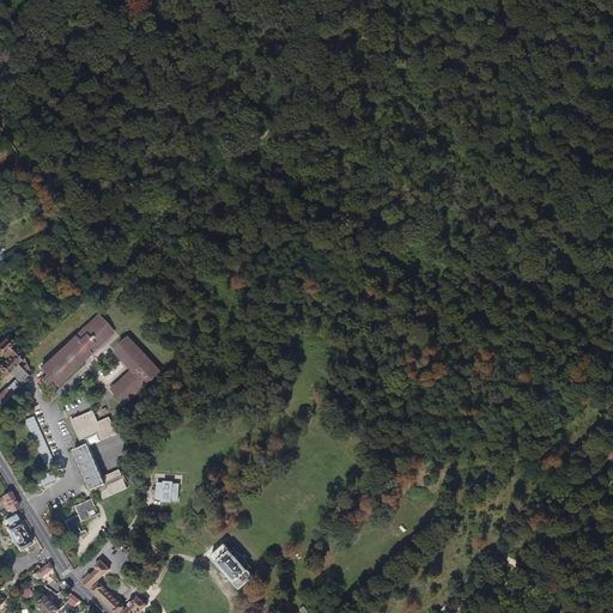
[(59,386),(91,354),(89,353),(96,347),(97,349),(114,333),(98,316),(43,370),(59,386)]
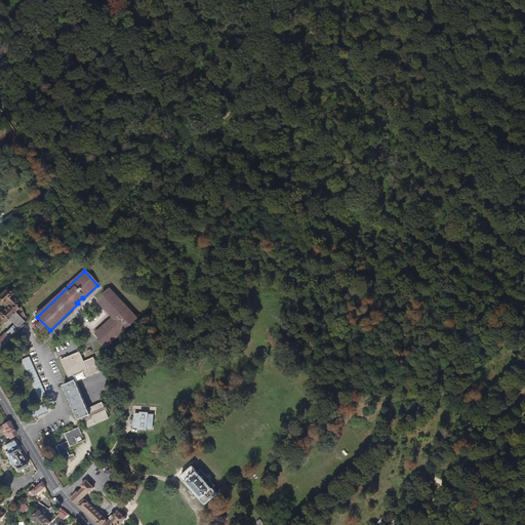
[(23,306),(12,294),(13,293),(8,288),(0,295),(0,300),(2,304),(4,303),(7,307),(4,310),(0,313),(0,315),(2,317),(0,319),(0,332),(0,329),(0,328),(0,326),(9,318),(21,329),(27,323),(24,319),(27,316),(25,311),(19,315),(16,312),(23,306)]
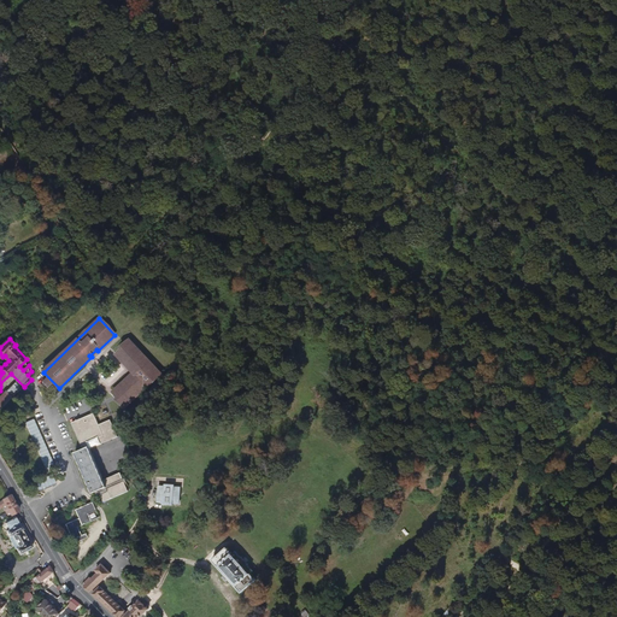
[(163,374),(131,340),(124,346),(125,347),(118,356),(135,372),(116,392),(123,399),(121,401),(128,407),(163,374)]
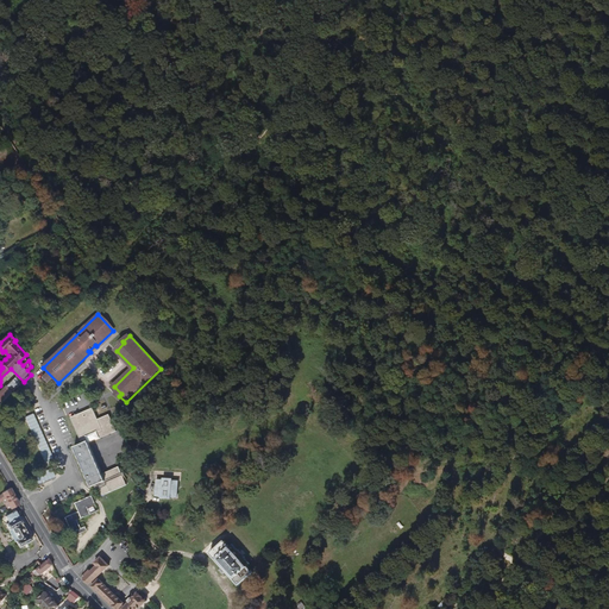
[(12,394),(24,382),(18,376),(6,387),(12,394)]
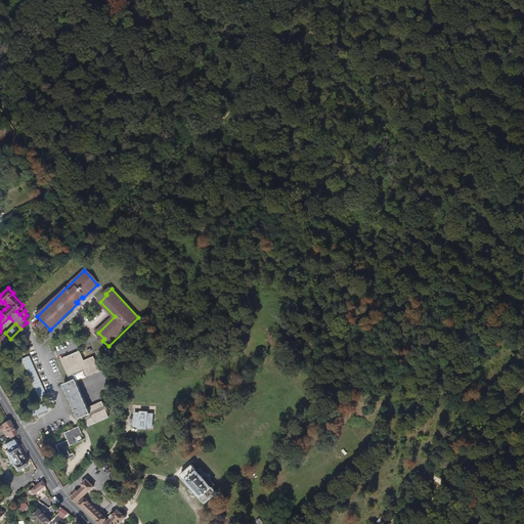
[(0,348),(10,339),(5,333),(0,338),(0,348)]
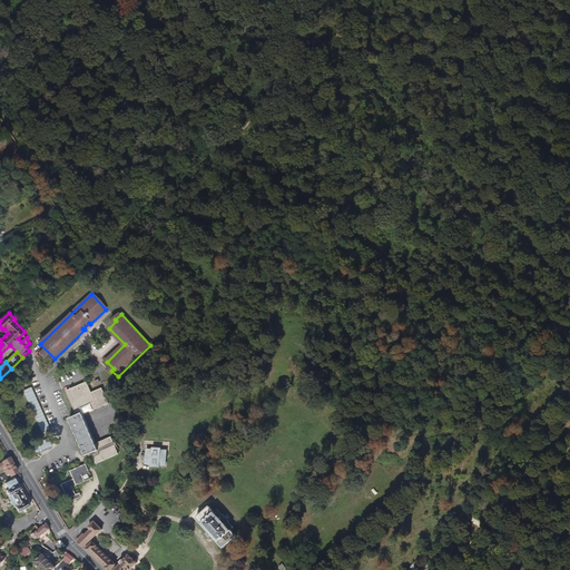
[(102,402),(97,389),(92,391),(88,380),(68,389),(78,412),(70,416),(86,453),(89,452),(94,463),(118,453),(111,438),(97,444),(96,441),(81,406),(91,402),(94,409),(109,402),(108,400),(102,402)]
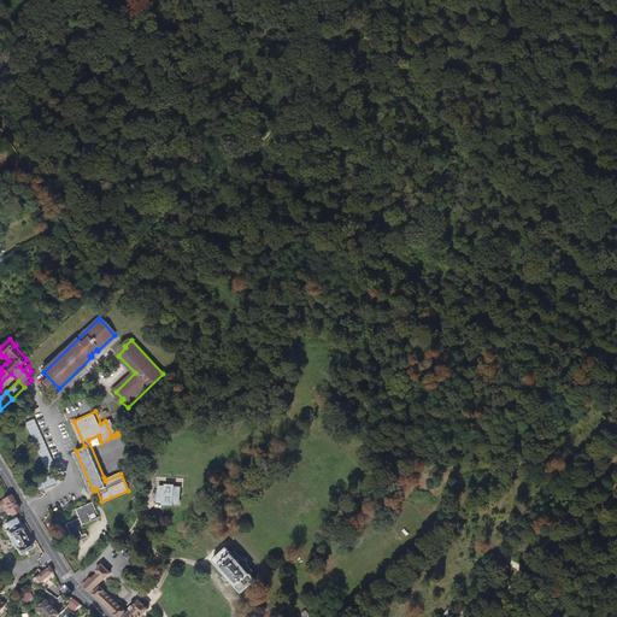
[(117,433),(111,418),(105,421),(111,435),(117,433)]
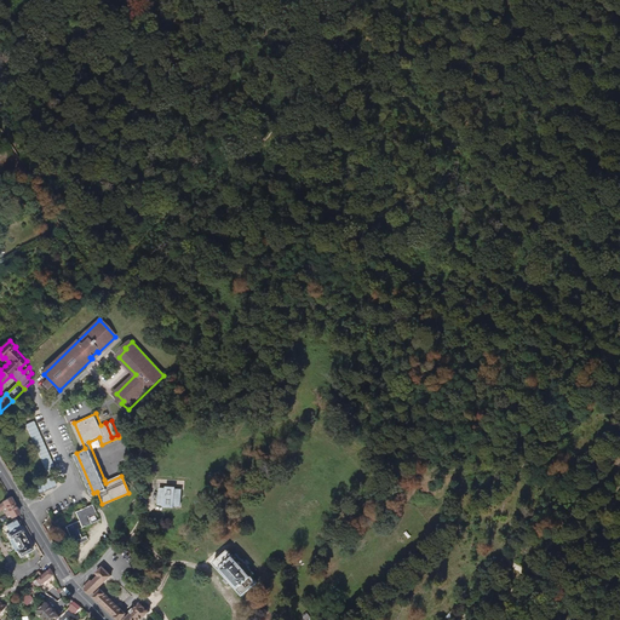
[(105,483),(121,476),(120,474),(104,480),(105,483)]
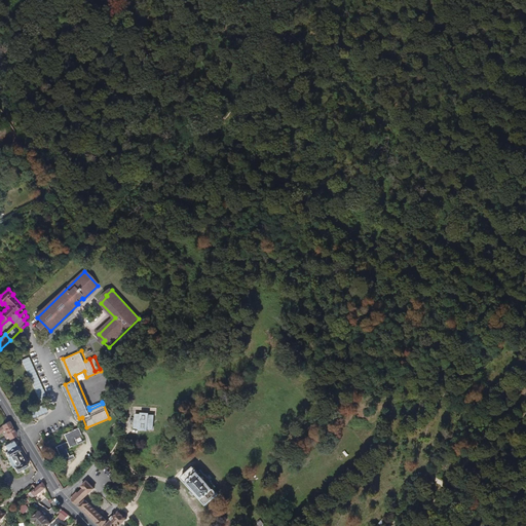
[(152,429),(152,415),(147,415),(147,413),(140,413),(140,414),(134,414),(133,428),(137,428),(137,430),(146,430),(146,429),(152,429)]
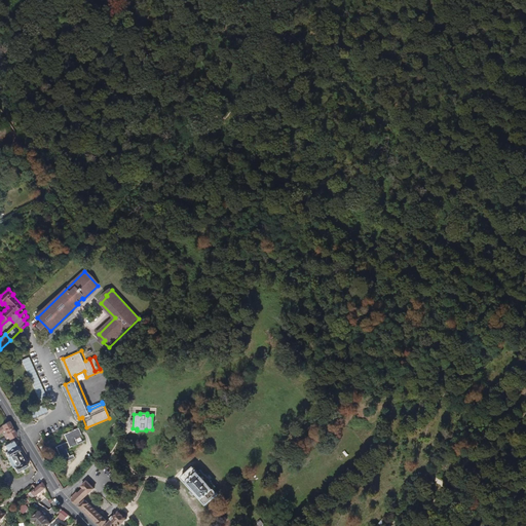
[(13,429),(8,421),(0,427),(0,434),(5,429),(10,439),(16,436),(13,429)]
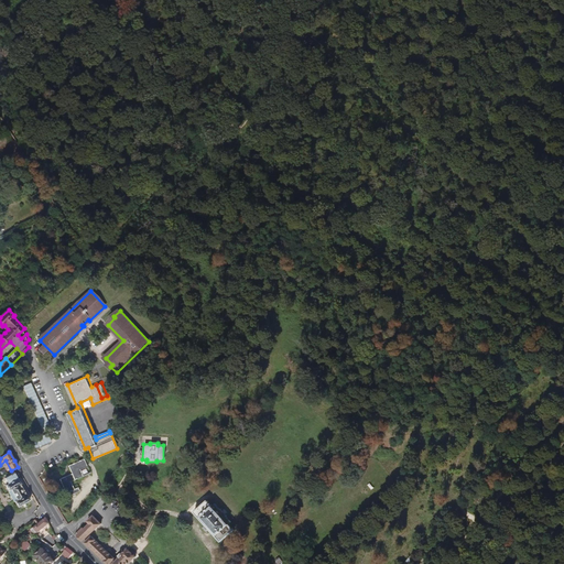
[(83,475),(80,468),(87,465),(84,457),(67,465),(71,474),(58,478),(65,494),(69,492),(71,495),(79,491),(77,488),(75,488),(72,480),(83,475)]
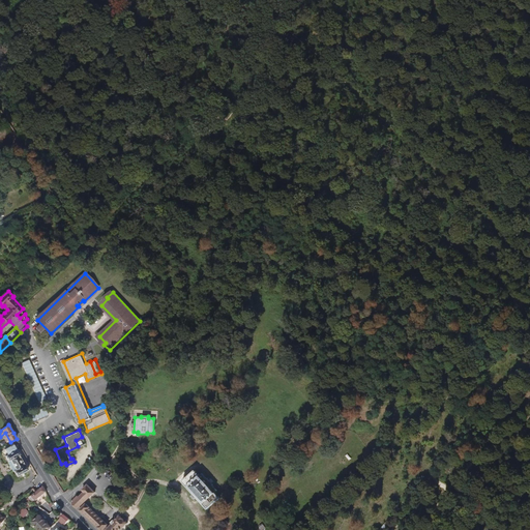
[(28,470),(13,444),(5,449),(7,454),(5,455),(8,462),(7,462),(13,472),(17,476),(28,470)]
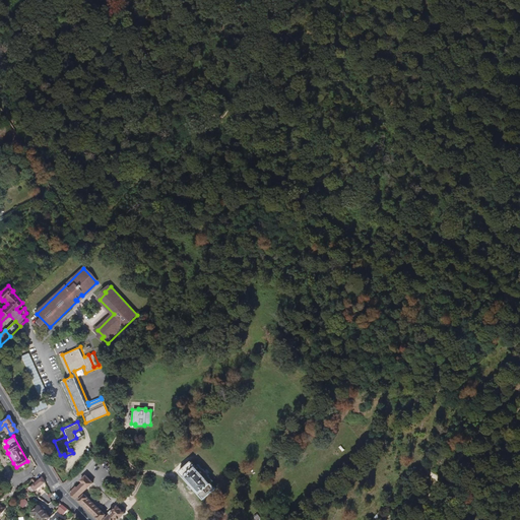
[(215,492),(191,464),(179,475),(204,503),(215,492)]
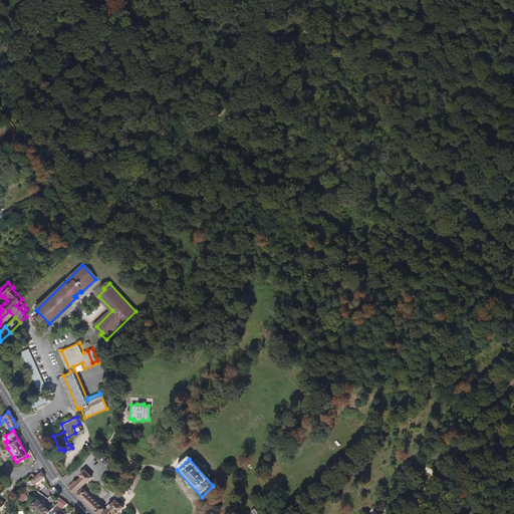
[(425,470),(427,478),(441,475),(440,467),(425,470)]
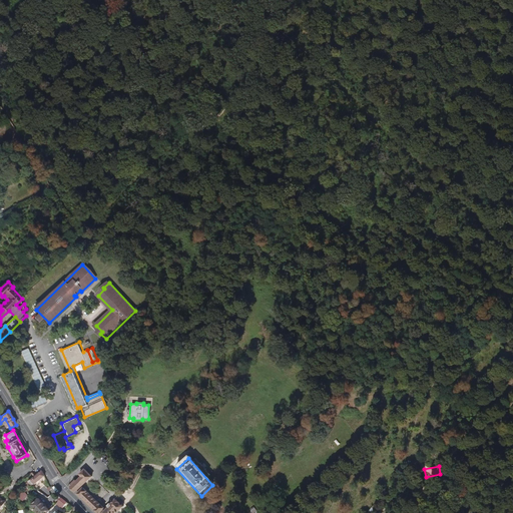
[(75,491),(91,475),(84,468),(79,473),(81,475),(76,480),(75,479),(69,485),(75,491)]
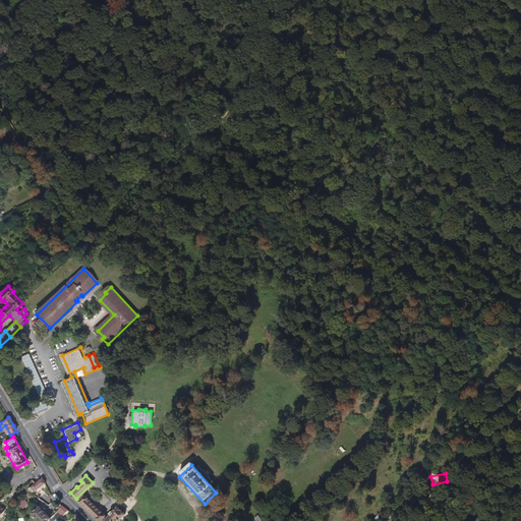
[(35,493),(46,483),(42,477),(31,487),(35,493)]
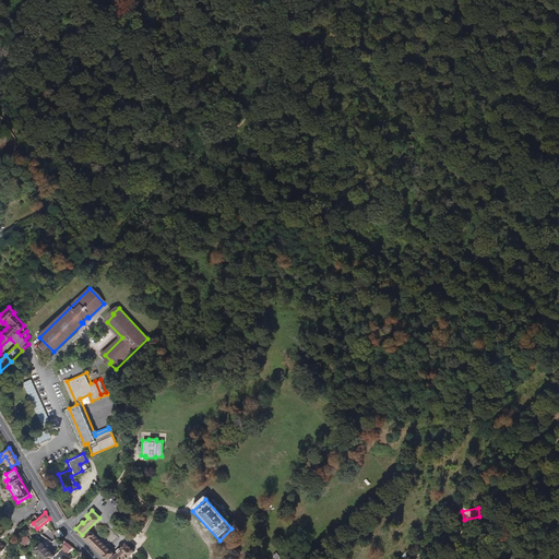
[(114,554),(91,532),(85,537),(107,558),(126,558),(127,558),(128,558),(134,552),(127,545),(121,550),(120,549),(118,551),(119,552),(113,558),(110,556),(114,554)]
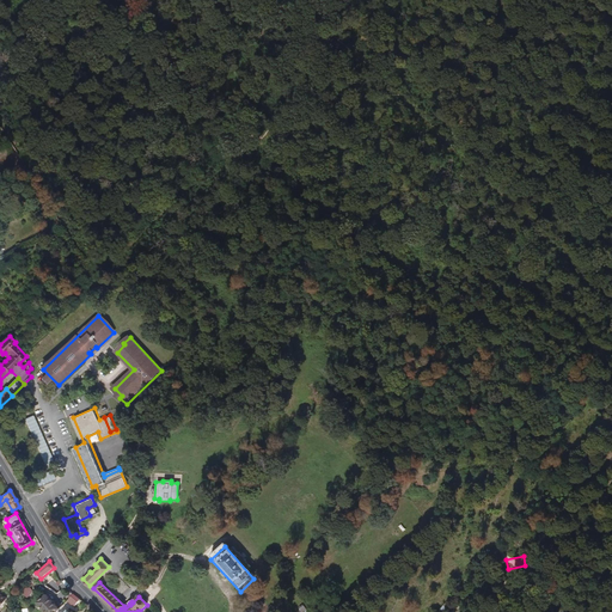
[(75,604),(80,599),(74,593),(69,598),(69,599),(75,604)]
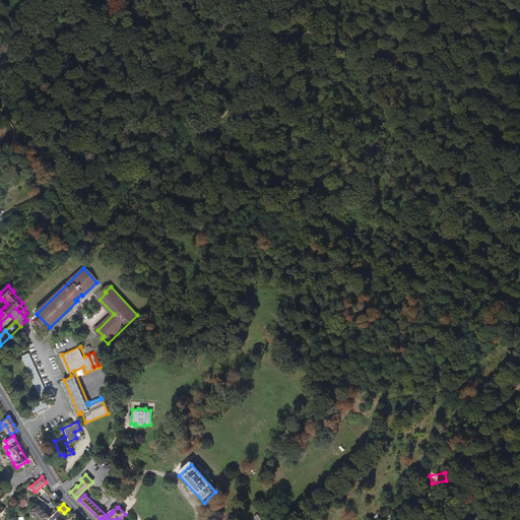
[(51,517),(40,506),(31,513),(38,519),(48,519),(51,517)]
